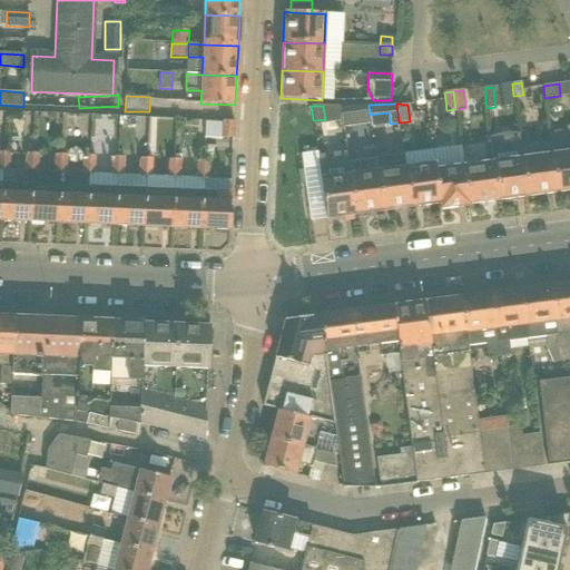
[(342,121),(352,120),(351,106),(341,106),(342,121)]
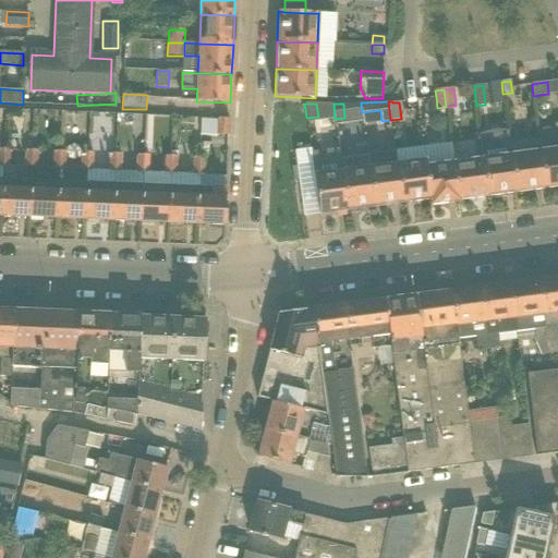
[(229,135),(229,119),(217,119),(217,135),(229,135)]
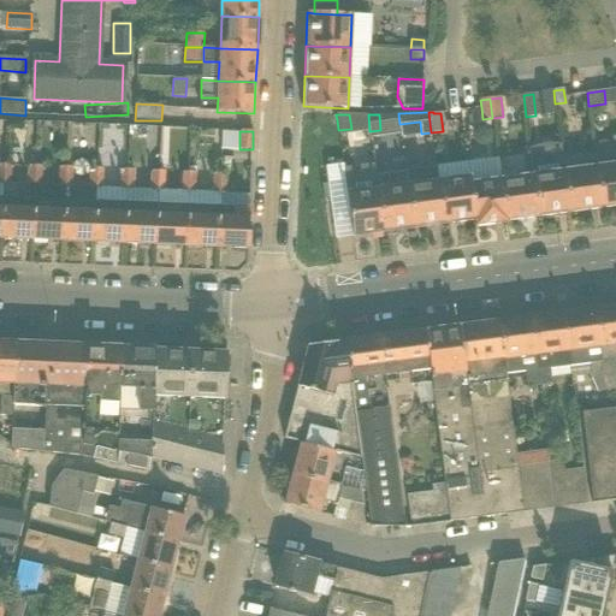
[(235,149),(235,132),(223,132),(221,148),(231,148),(235,149)]
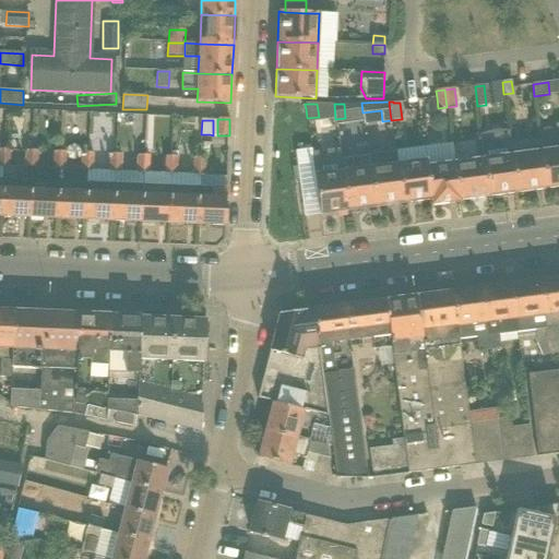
[(513,155),(512,155),(510,137),(480,141),(484,159),(488,197),(518,193),(513,155)]
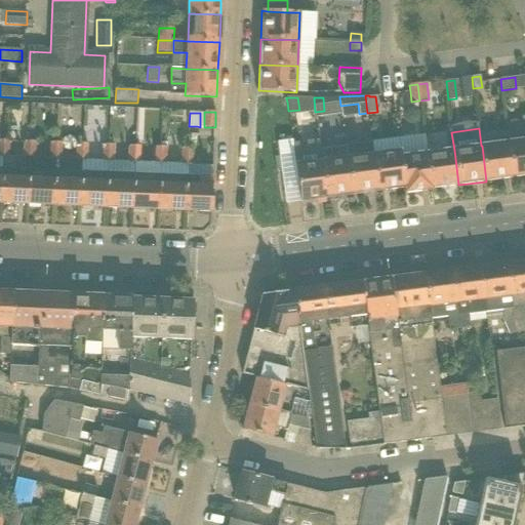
[(432,190),(427,153),(425,135),(399,138),(405,188),(404,188),(405,194),(432,190)]
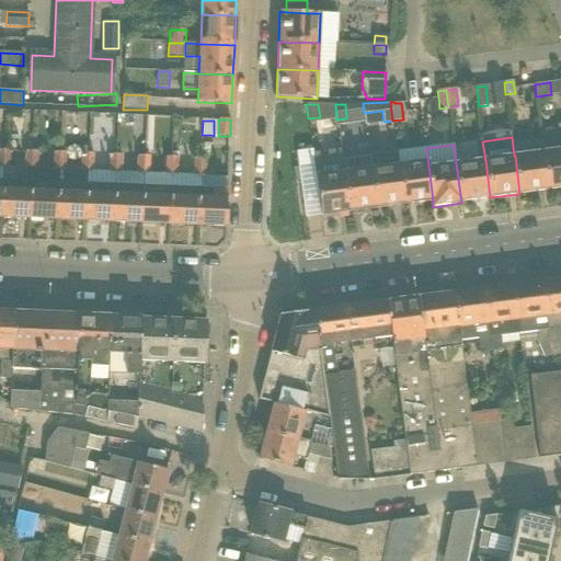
[(398,151),(400,164),(404,204),(432,201),(433,201),(426,148),(398,151)]
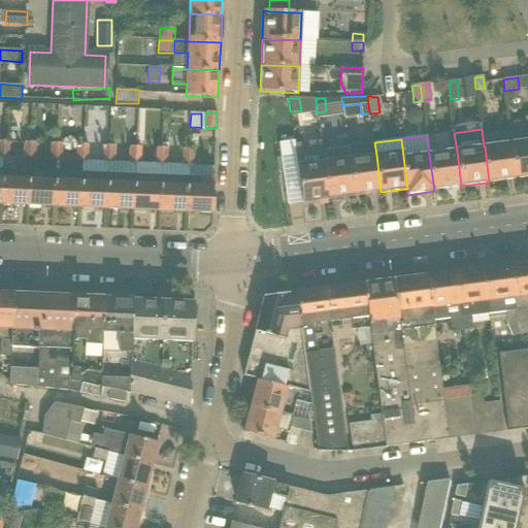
[(295,144),(297,165),(296,165),(301,203),(328,199),(321,140),(295,144)]
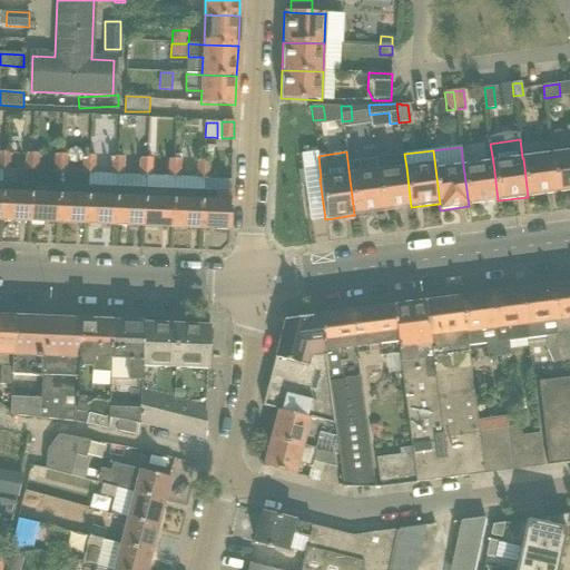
[(558,193),(569,190),(569,151),(553,155),(558,193)]
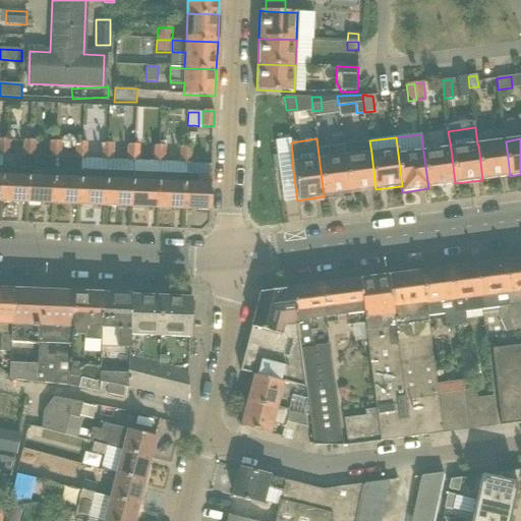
[(0,154),(3,155),(8,156),(9,139),(0,139),(0,154)]
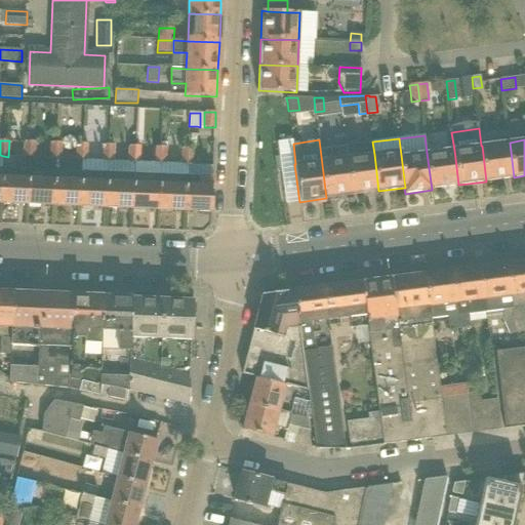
[(24,142),(24,157),(35,157),(36,142),(24,142)]
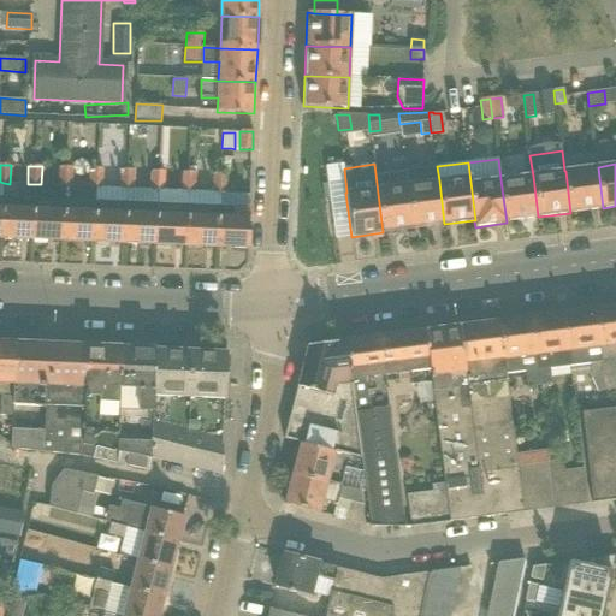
[(59,167),(59,187),(72,187),(73,167),(59,167)]
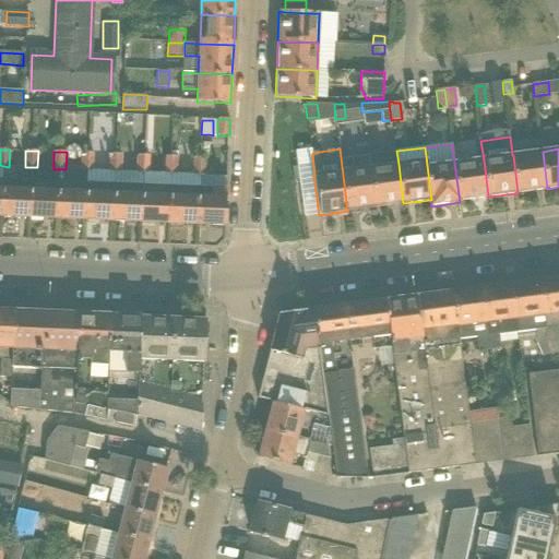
[(518,193),(547,189),(543,152),(513,155),(518,193)]
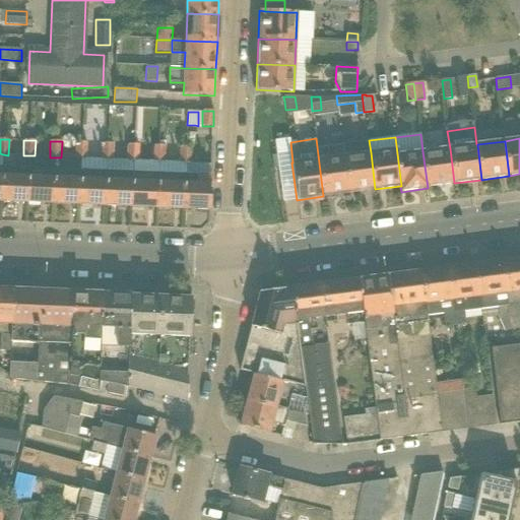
[(86,157),(87,143),(82,142),(76,142),(75,157),(81,157),(86,157)]
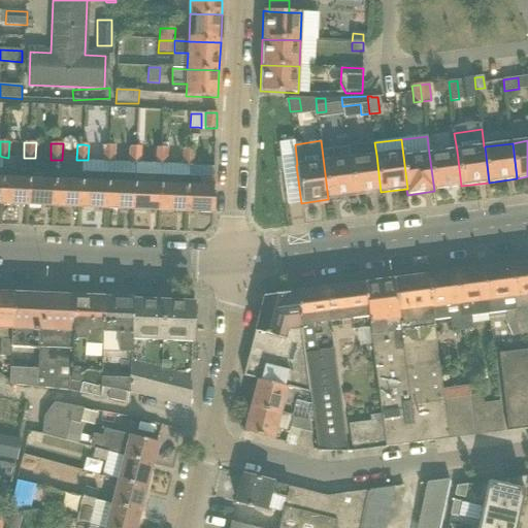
[(116,145),(103,145),(103,161),(108,161),(114,162),(116,145)]
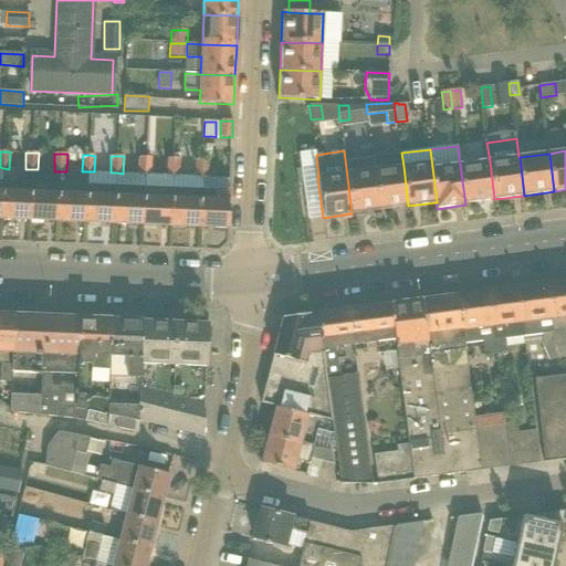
[(138,174),(145,174),(152,174),(153,158),(139,157),(138,174)]
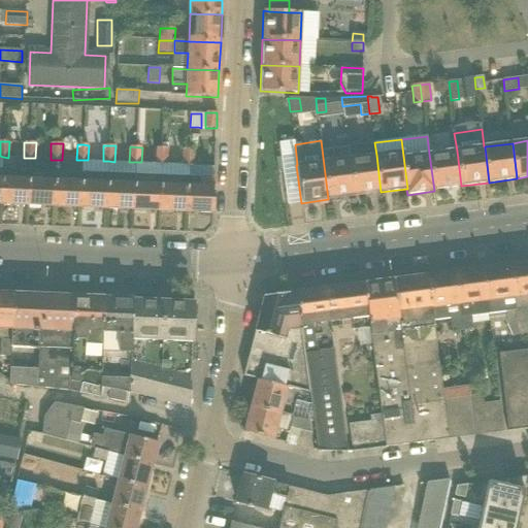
[(156,164),(162,164),(167,165),(168,149),(156,147),(156,164)]
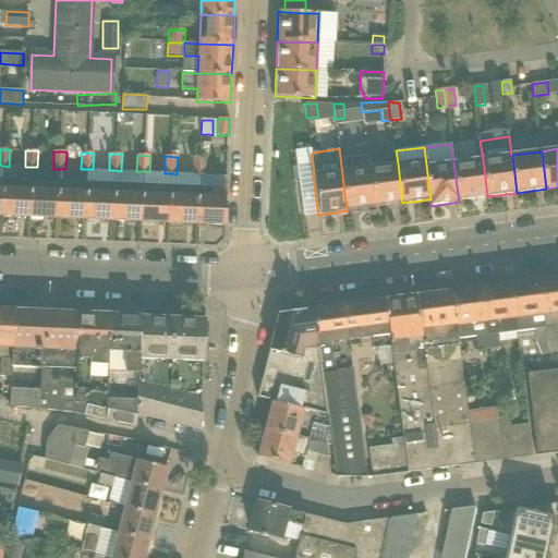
[(192,174),(198,174),(204,174),(205,158),(193,157),(192,174)]
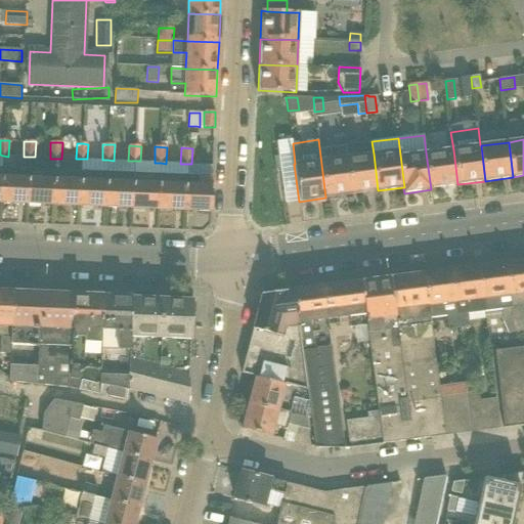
[(347,157),(333,159),(332,148),(320,149),(325,198),(352,194),(347,157)]
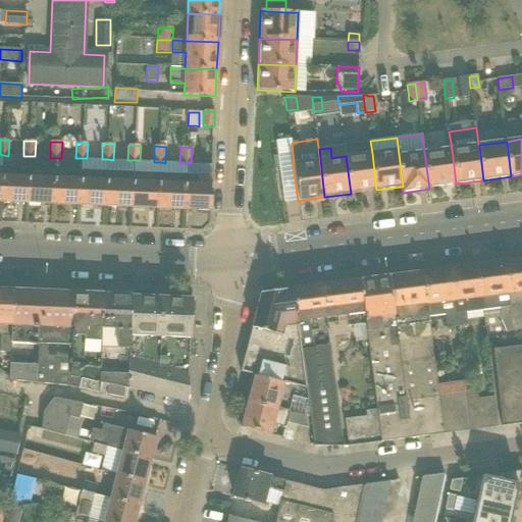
[(429,189),(429,188),(456,184),(452,149),(424,152),(429,189)]
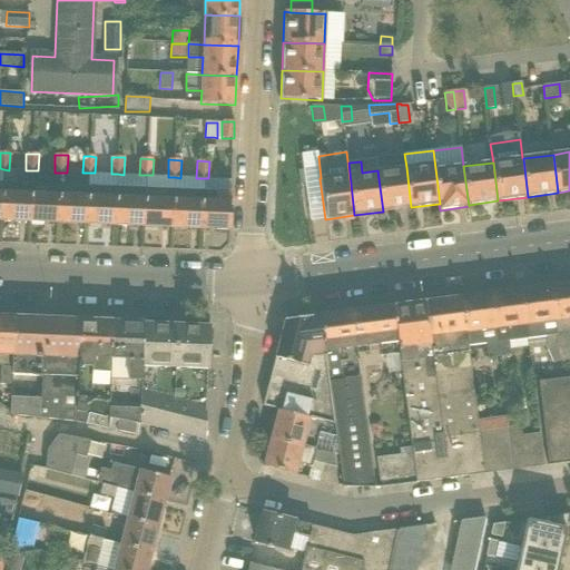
[(383,212),(411,207),(406,167),(377,170),(383,212)]
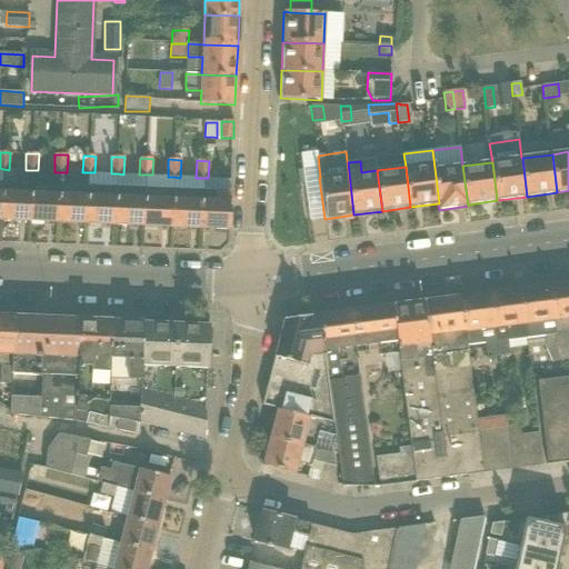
[(89,172),(88,187),(87,225),(115,226),(117,173),(111,173),(95,172),(89,172)]
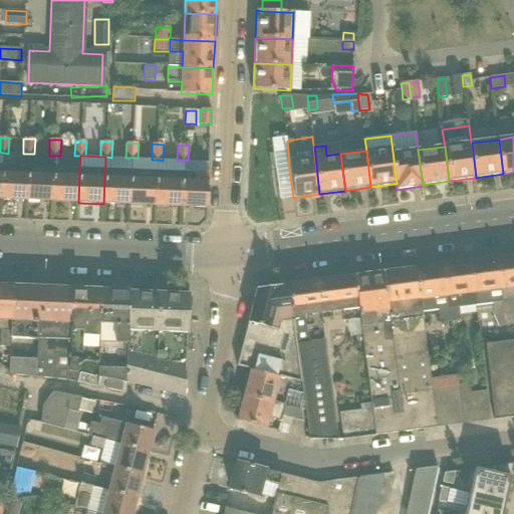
[(105,157),(103,204),(130,205),(131,171),(132,171),(132,158),(125,158),(111,158),(105,157)]
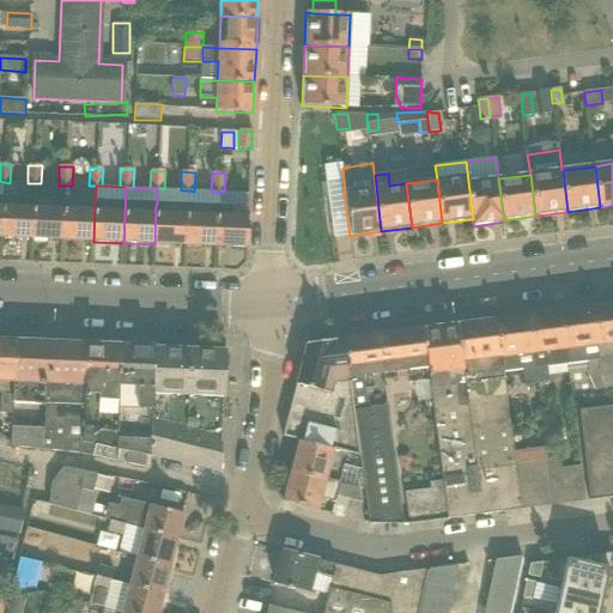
[(218,206),(218,192),(211,192),(194,192),(188,190),(187,205),(186,246),(216,247),(218,206)]
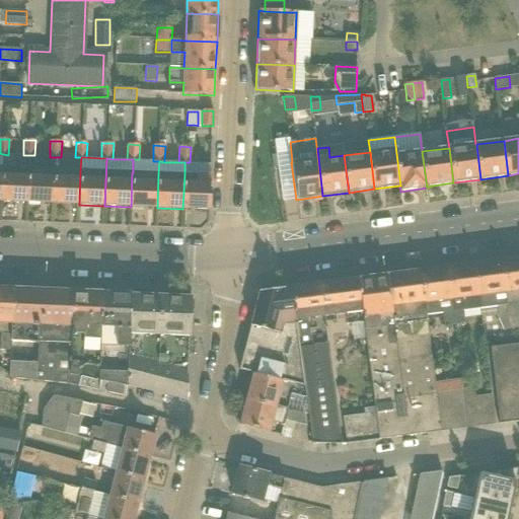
[(28,168),(3,167),(2,166),(0,201),(26,202),(28,168)]
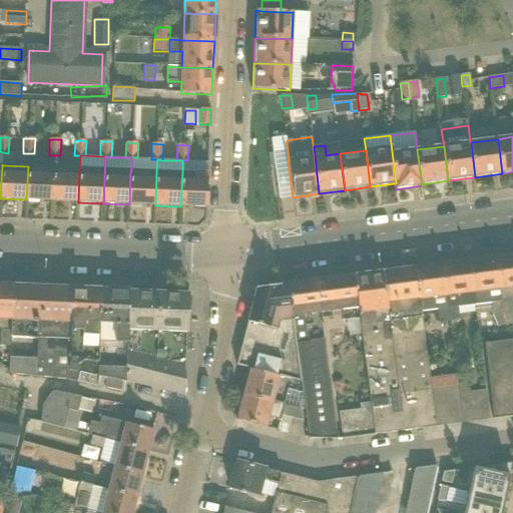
[(52,201),(53,167),(28,166),(26,199),(52,201)]
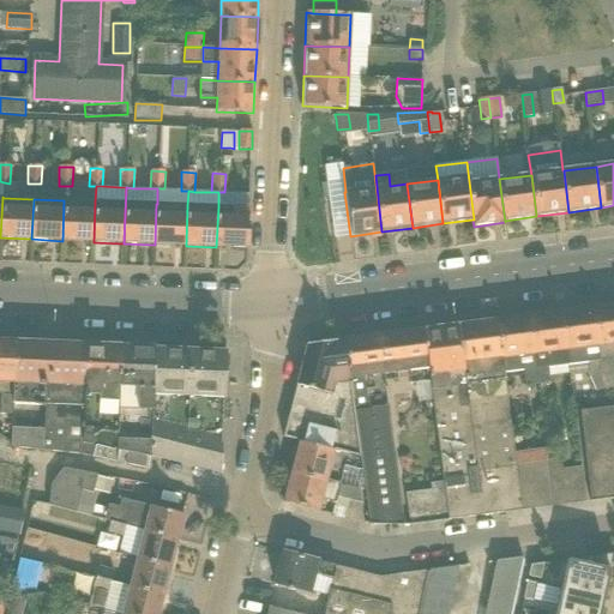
[(94,242),(95,202),(64,200),(62,241),(94,242)]
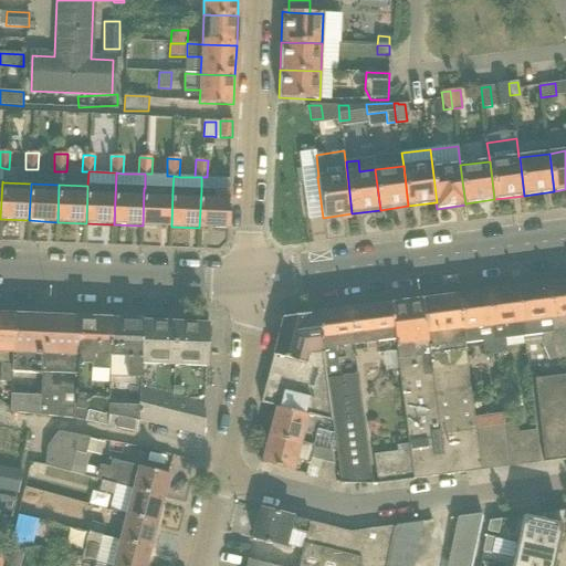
[(173,189),(145,188),(144,188),(143,226),(171,227),(173,189)]
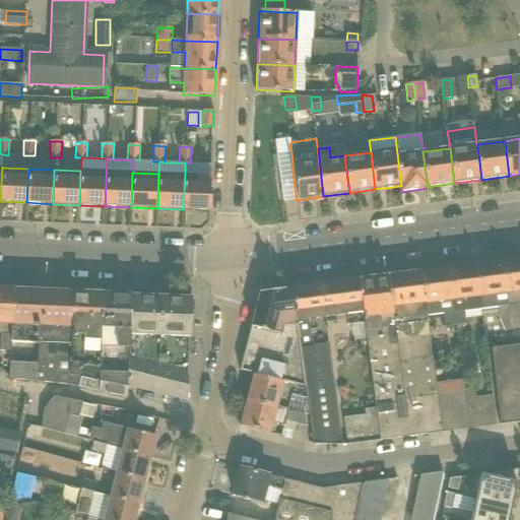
[(209,210),(210,176),(185,175),(183,209),(209,210)]
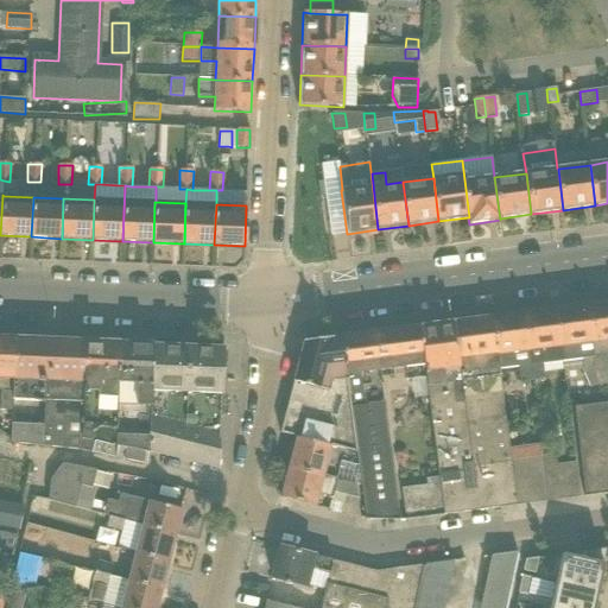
[(607,368),(606,355),(607,355),(607,301),(588,304),(599,386),(607,385),(607,368)]
